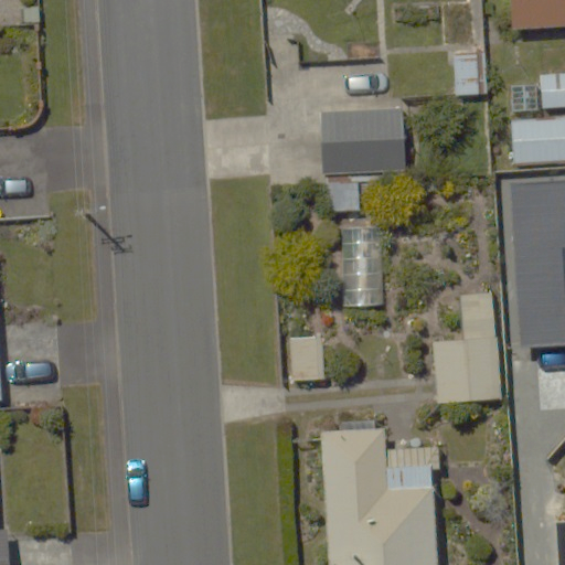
[(564,0),(509,0),(511,31),(564,27),(564,0)]
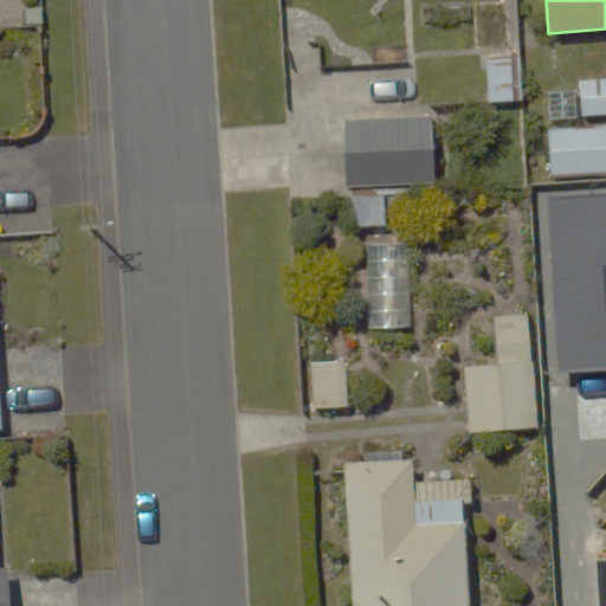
[(521,52),(481,53),(482,105),(522,104),(521,52)]
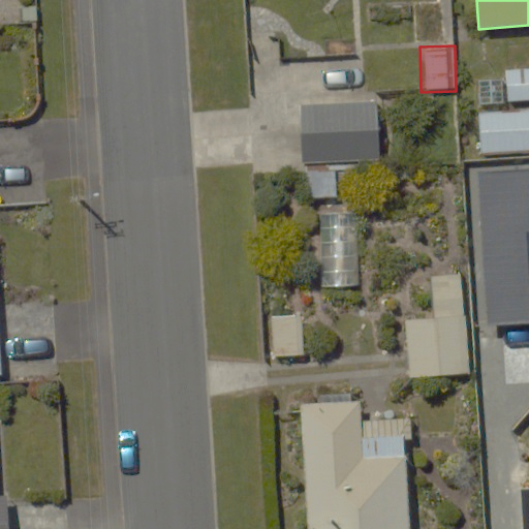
[(528,65),(505,66),(506,100),(528,99),(528,65)]
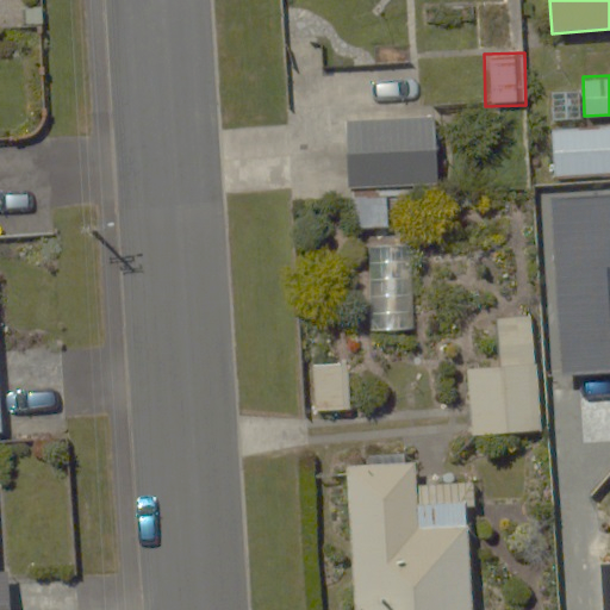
[(340,128),(343,226),(392,224),(391,190),(459,186),(455,123),(340,128)]
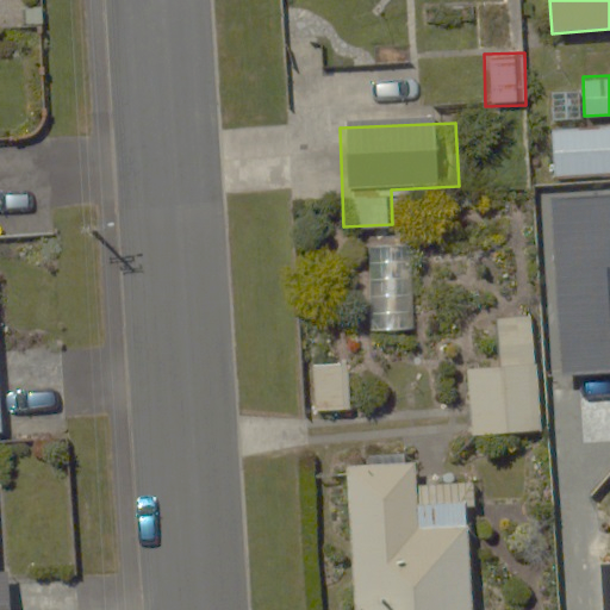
[(609,125),(545,128),(546,178),(609,176),(609,125)]
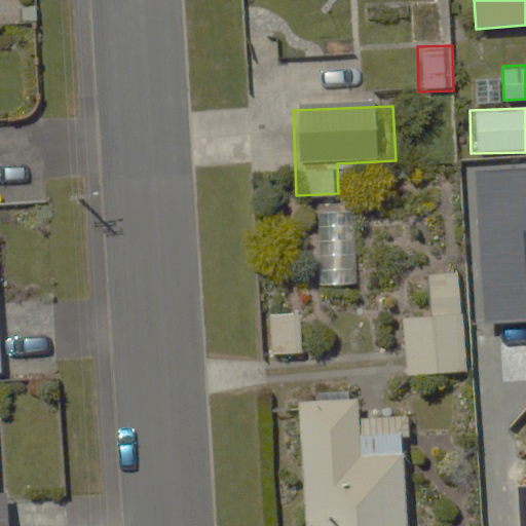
[(355,210),(320,210),(321,297),(357,297),(355,210)]
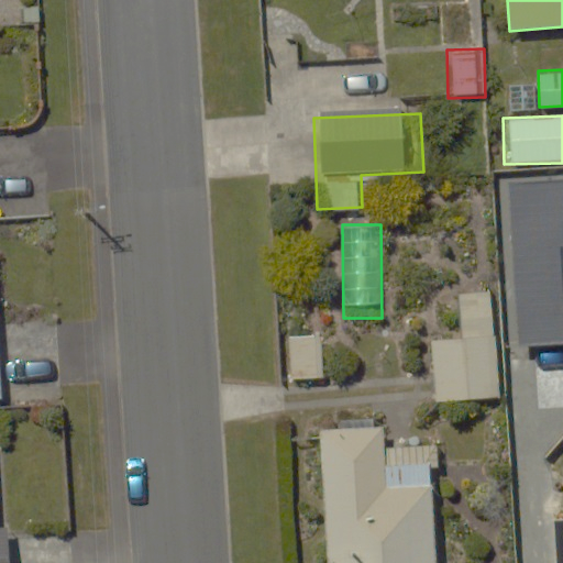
[(498,288),(452,289),(453,335),(427,335),(429,396),(500,395),(498,288)]
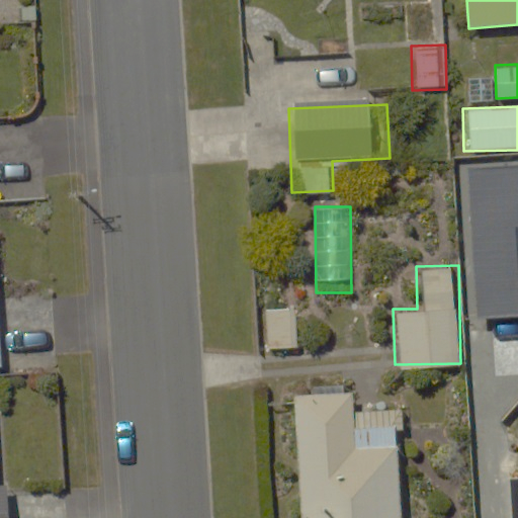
[(295,306),(264,307),(266,349),(297,348),(295,306)]
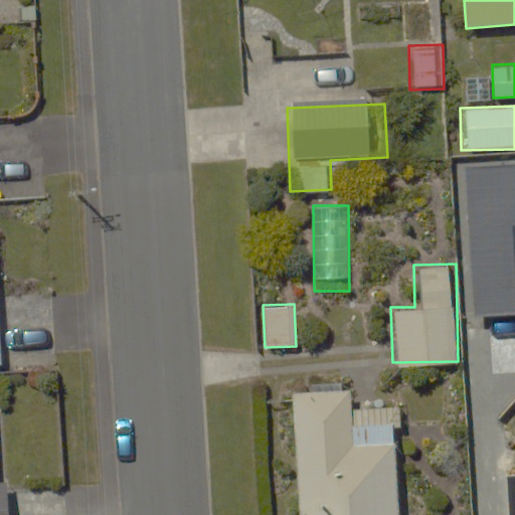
[(345,392),(294,395),(300,514),(402,514),(397,409),(346,411),(345,392)]
